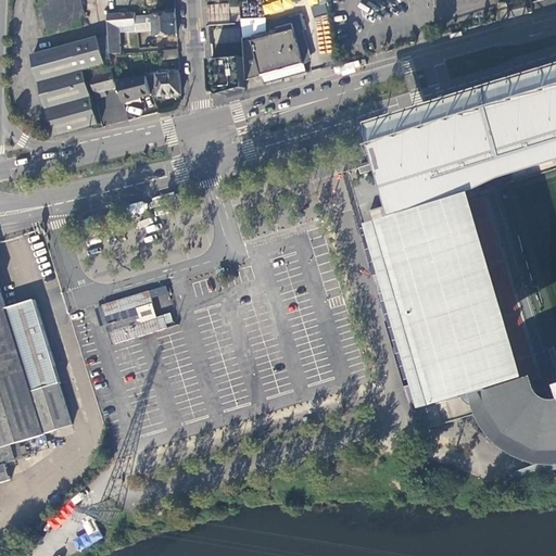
[(46,32),(47,37),(84,27),(85,23),(84,20),(85,17),(85,14),(87,11),(83,0),(45,0),(41,1),(42,4),(38,5),(41,22),(47,21),(49,32),(46,32)]
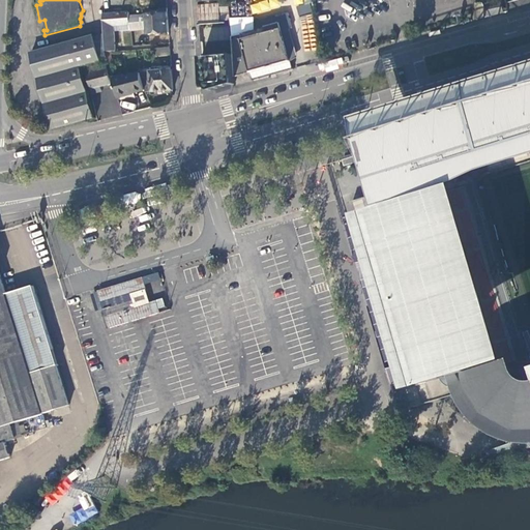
[(265,0),(249,4),(252,15),(280,7),(277,0),(265,0)]
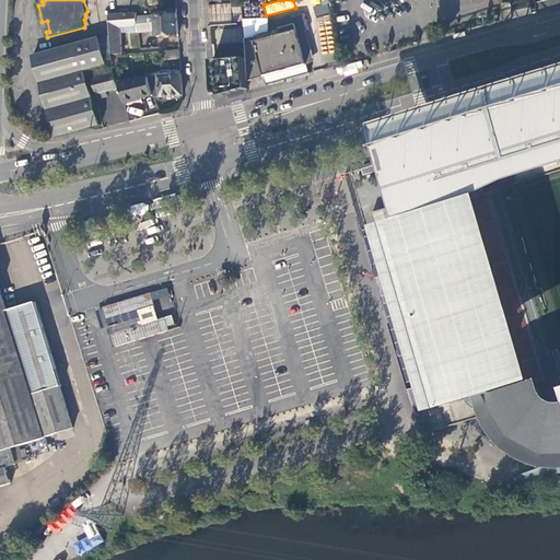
[(504,21),(531,14),(531,7),(512,8),(511,2),(503,3),(504,21)]
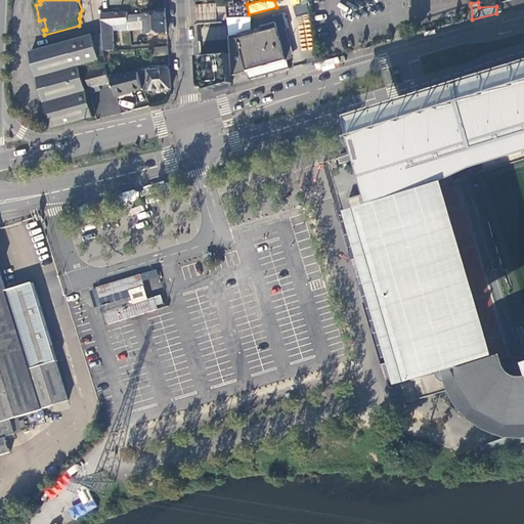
[(306,3),(294,6),(296,15),(308,12),(306,3)]
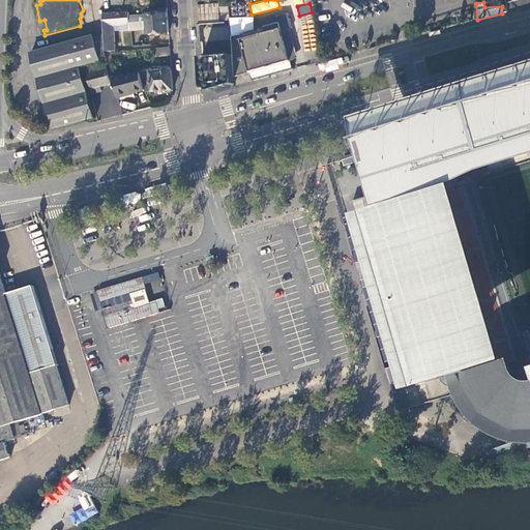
[(200,6),(202,22),(223,21),(222,4),(200,6)]
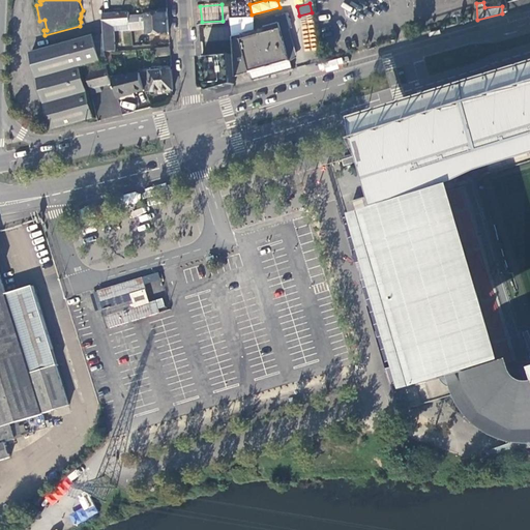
[(148,34),(169,33),(168,21),(167,8),(159,9),(159,15),(147,15),(148,34)]
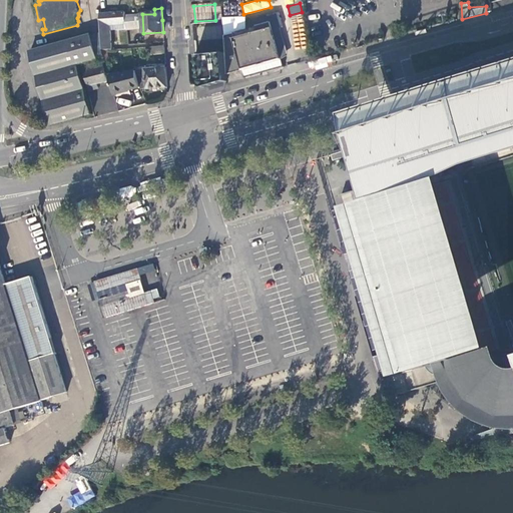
[(124,12),(100,14),(102,50),(111,49),(110,25),(125,24),(124,12)]
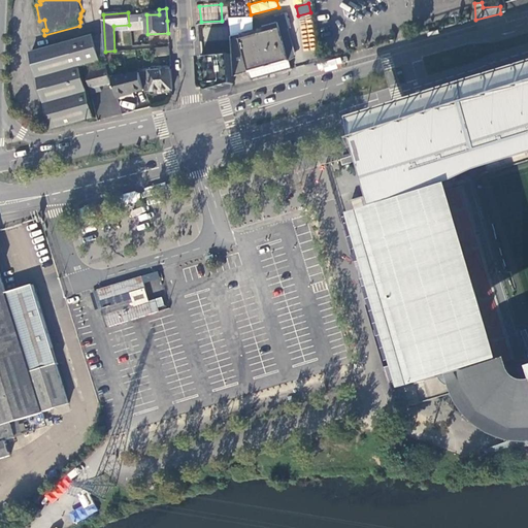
[(129,15),(131,30),(144,29),(143,14),(129,15)]
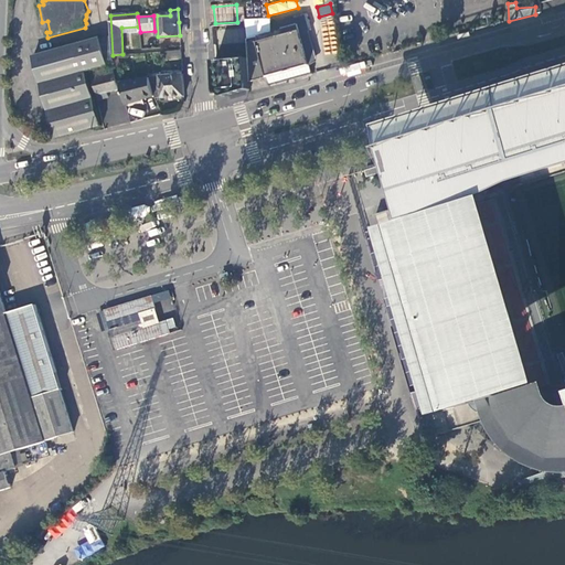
[(277,23),(279,30),(298,25),(296,17),(288,19),(288,20),(277,23)]
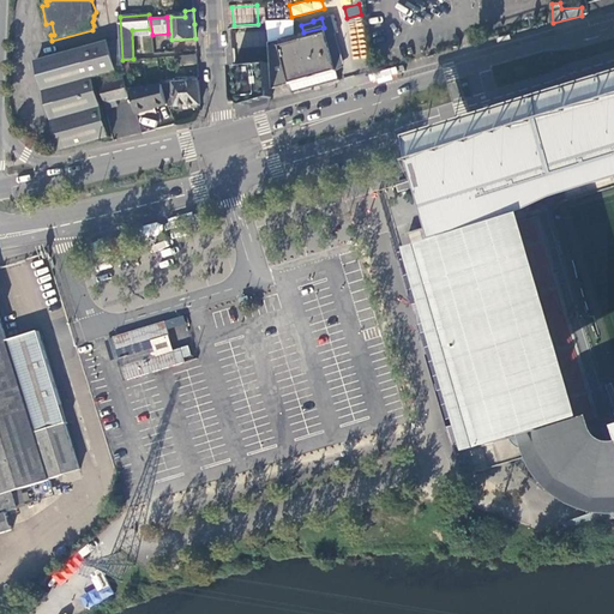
[(258,24),(234,25),(234,28),(232,28),(232,35),(233,42),(235,72),(235,82),(236,98),(248,108),(264,104),(274,101),(274,94),(272,90),(268,42),(268,38),(266,29),(266,25),(259,25),(258,24)]
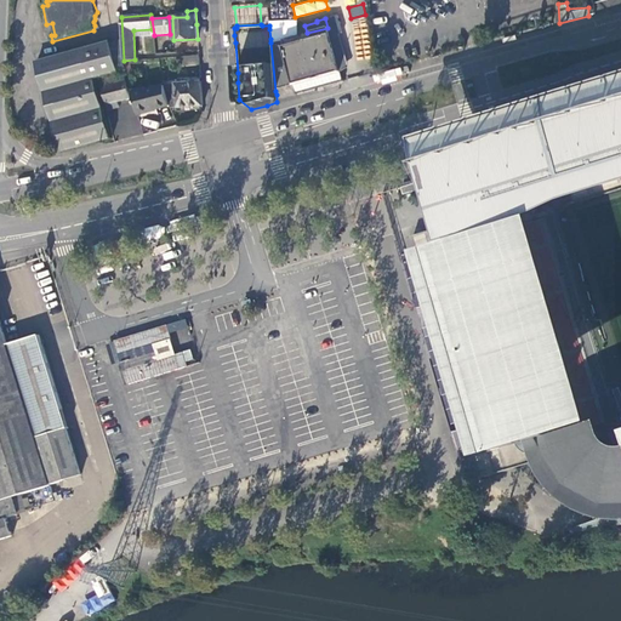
[(271,39),(271,43),(295,36),(294,24),(269,29),(271,39)]
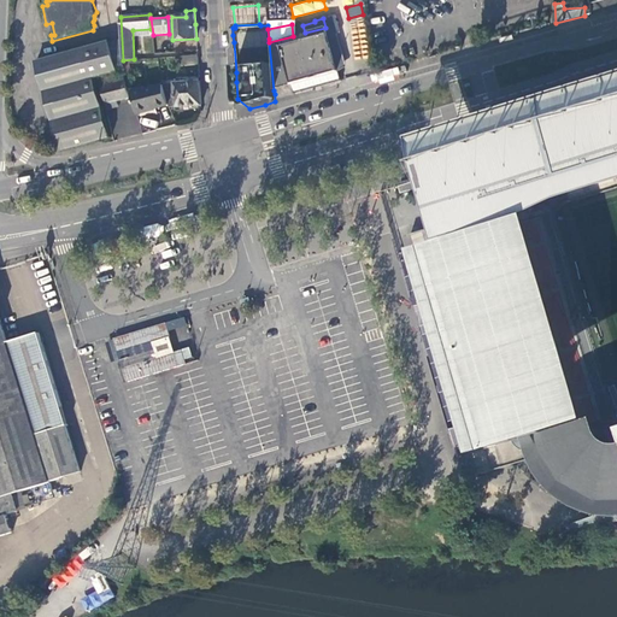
[(334,25),(325,28),(338,74),(347,71),(334,25)]
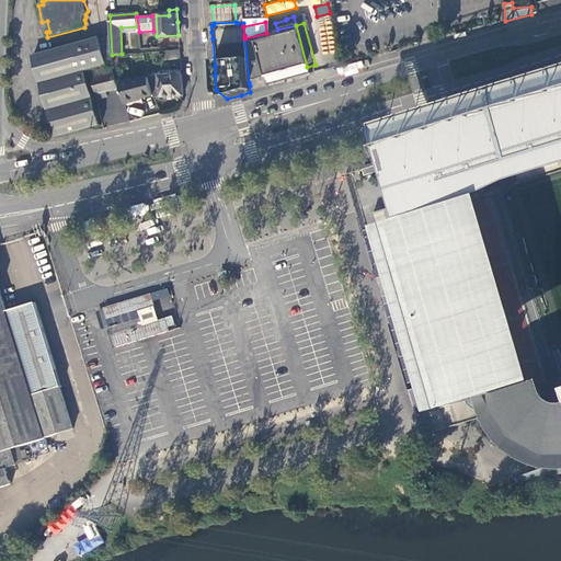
[(266,78),(267,86),(310,73),(307,67),(296,25),(277,30),(266,33),(244,38),(249,82),(266,78)]
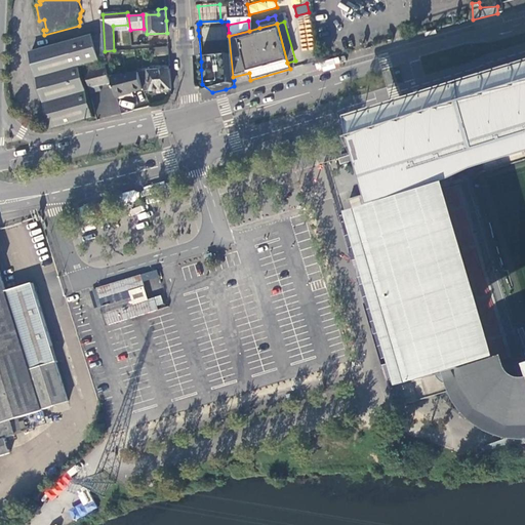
[(32,52),(52,128),(94,117),(80,67),(101,61),(93,35),(32,52)]
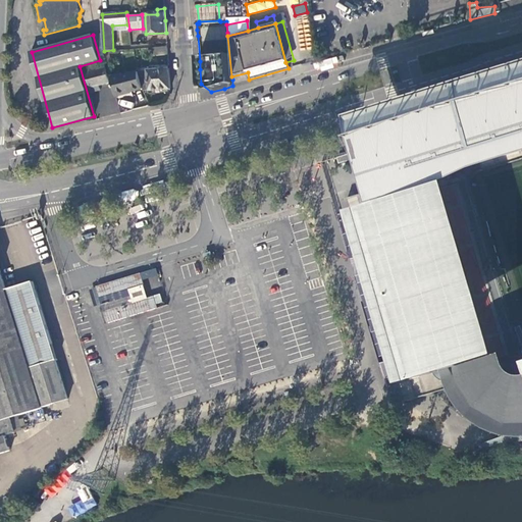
[(153,56),(168,55),(167,47),(153,48),(153,56)]
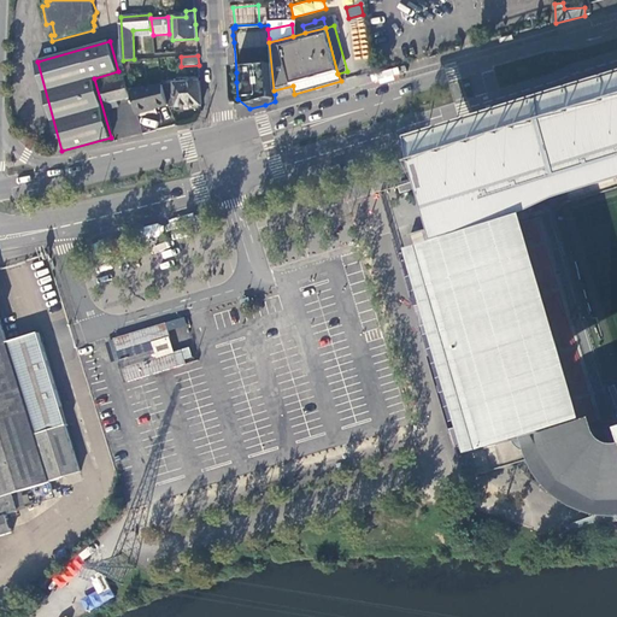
[(110,86),(107,77),(98,80),(100,87),(103,87),(109,109),(118,106),(117,100),(129,98),(124,82),(110,86)]
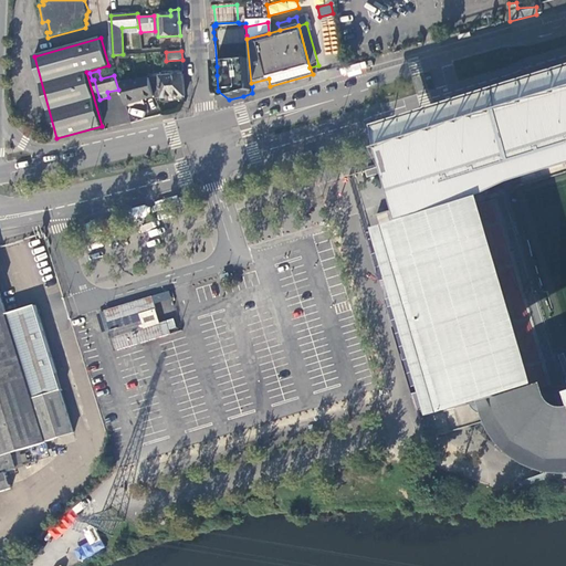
[(156,98),(185,96),(184,75),(150,77),(150,79),(155,96),(156,98)]
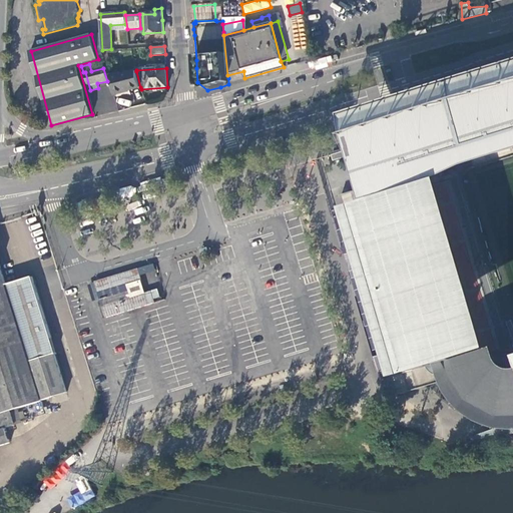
[(112,81),(115,94),(140,87),(136,71),(121,75),(121,73),(109,76),(111,81),(112,81)]
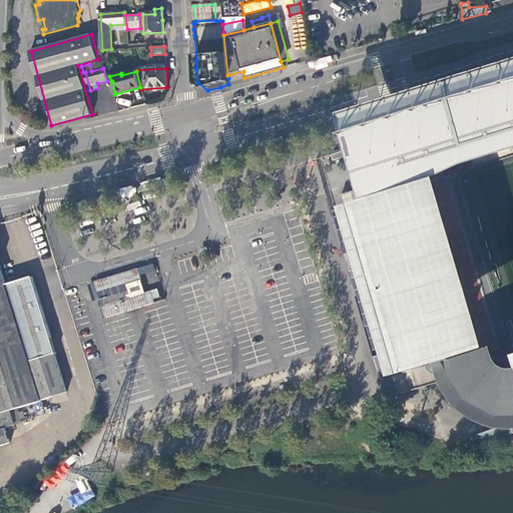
[(363,189),(368,207),(361,209),(409,373),(406,374),(412,392),(431,387),(445,382),(440,364),(446,363),(443,352),(465,345),(469,359),(447,366),(450,376),(461,373),(465,383),(477,398),(496,410),(512,414),(512,77),(450,97),(445,99),(440,101),(435,103),(424,111),(414,120),(406,131),(400,142),(396,152),(392,166),(393,180),(363,189)]
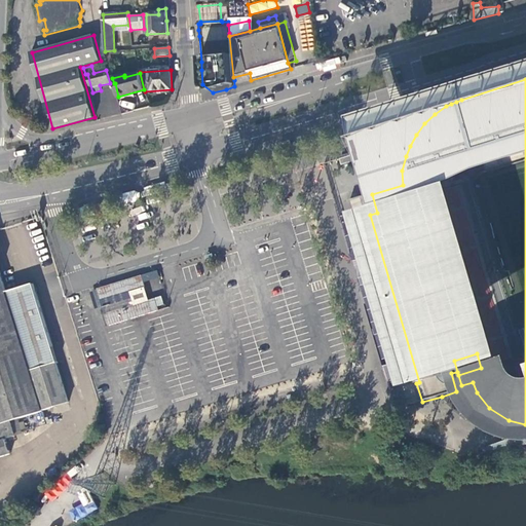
[(371,150),(340,159),(342,166),(373,157),(371,150)]
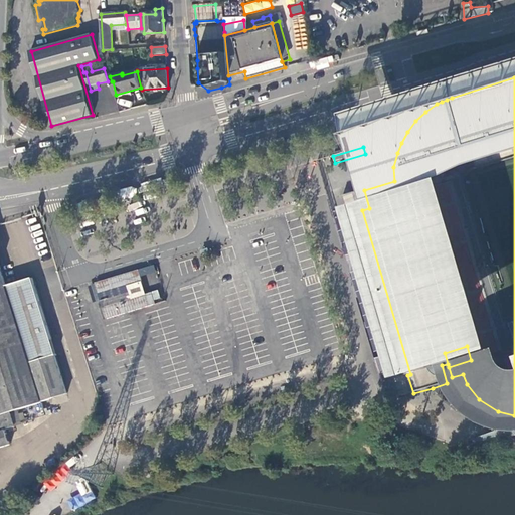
[(0,414),(11,411),(43,402),(7,287),(0,263),(0,414)]
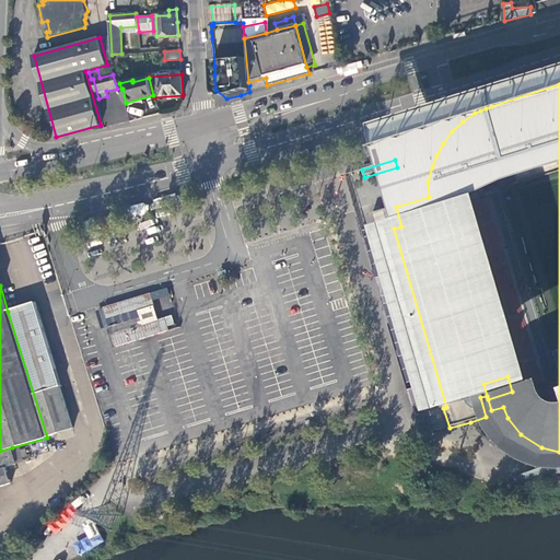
[(178,329),(174,315),(143,325),(139,311),(155,305),(152,293),(104,307),(116,348),(178,329)]
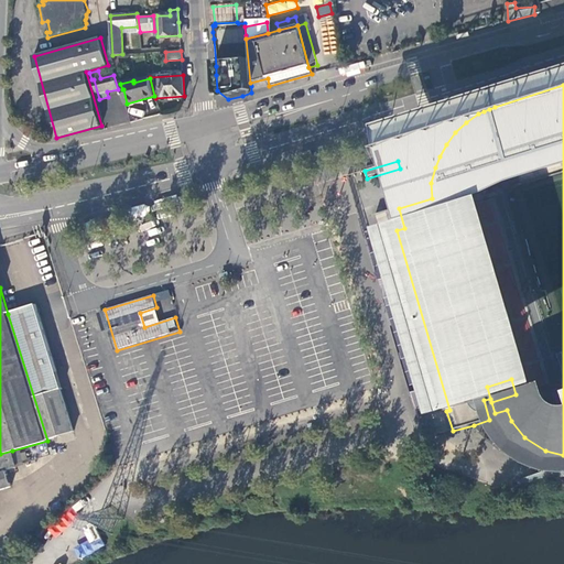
[(8,314),(47,441),(75,432),(62,390),(63,390),(36,305),(8,314)]
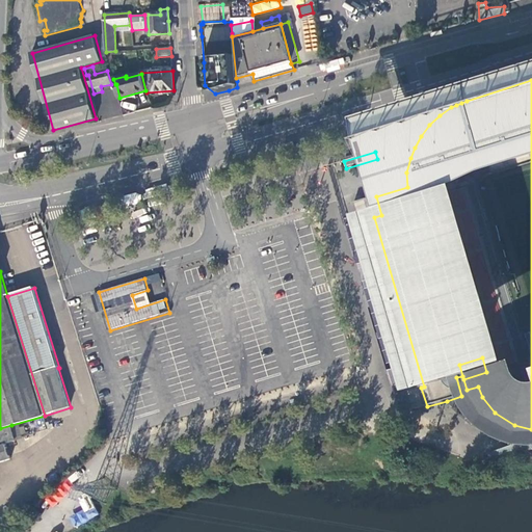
[(395,369),(389,371),(393,388),(400,386),(395,369)]
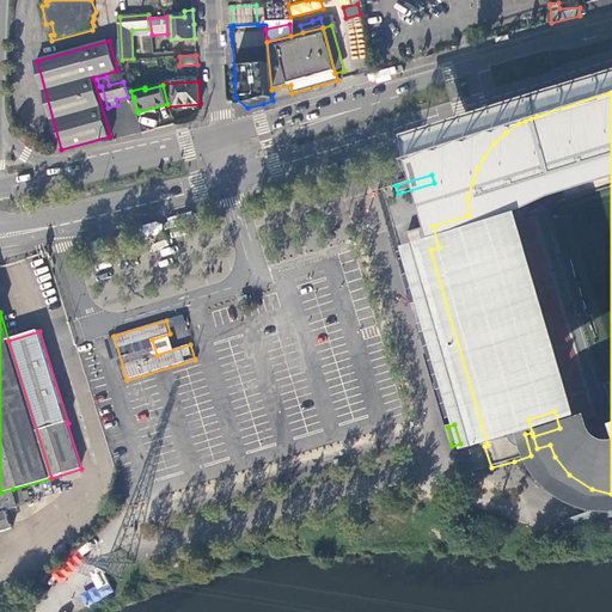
[(13,489),(0,493),(0,532),(12,528),(7,510),(19,507),(13,489)]
